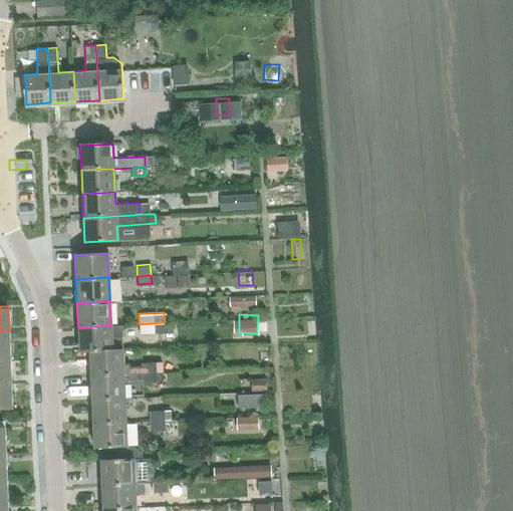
[(165,324),(165,322),(139,324),(140,333),(160,332),(160,330),(172,329),(172,324),(165,324)]
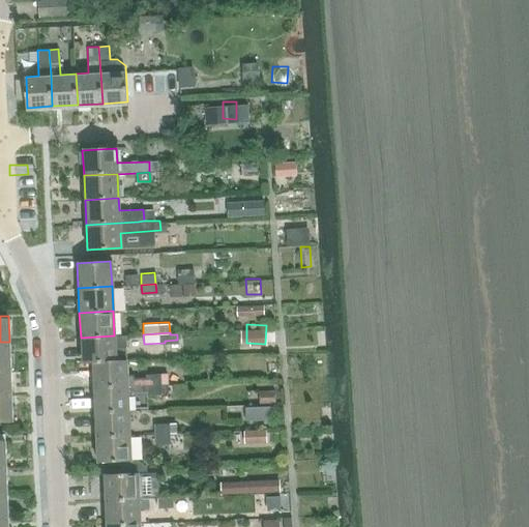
[(114,335),(81,338),(82,362),(92,362),(115,361),(115,359),(114,347),(124,347),(123,335),(114,335)]
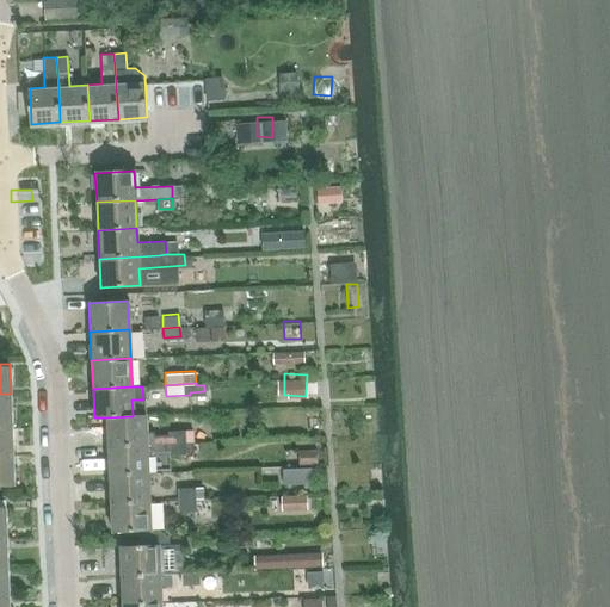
[(0,423),(12,423),(11,394),(0,394),(0,423)]
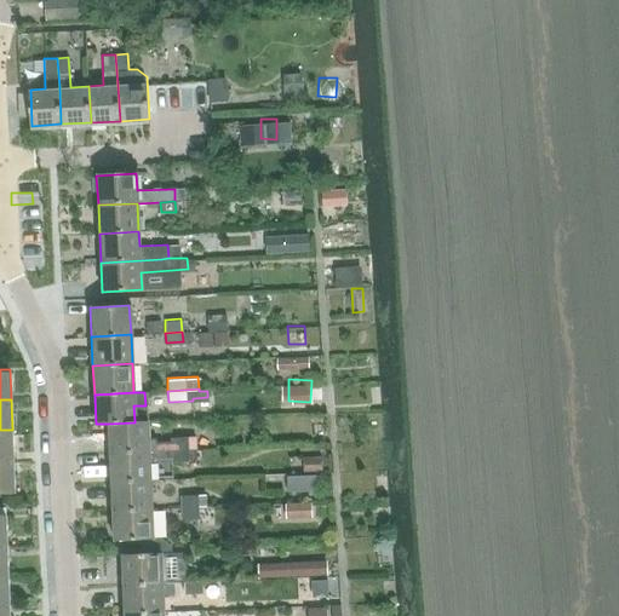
[(135,422),(108,424),(109,453),(189,449),(196,448),(195,435),(170,436),(170,441),(156,441),(155,436),(149,437),(148,420),(135,420),(135,422)]
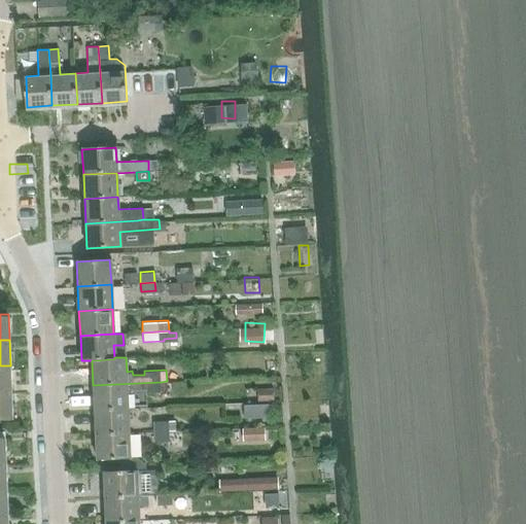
[(0,391),(11,391),(10,365),(0,365),(0,391)]
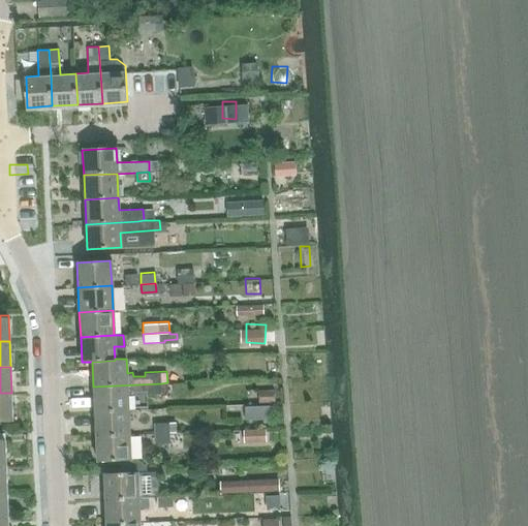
[(161,383),(93,387),(94,411),(128,410),(127,393),(146,392),(146,395),(162,394),(161,383)]
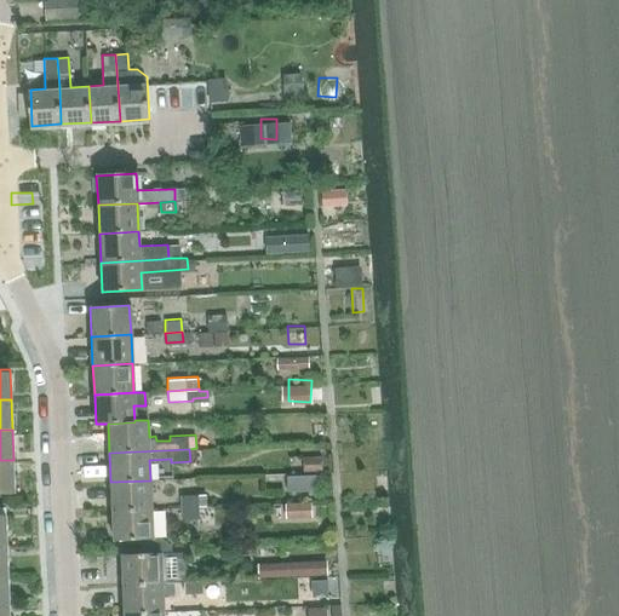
[(0,489),(15,489),(13,460),(0,460),(0,489)]
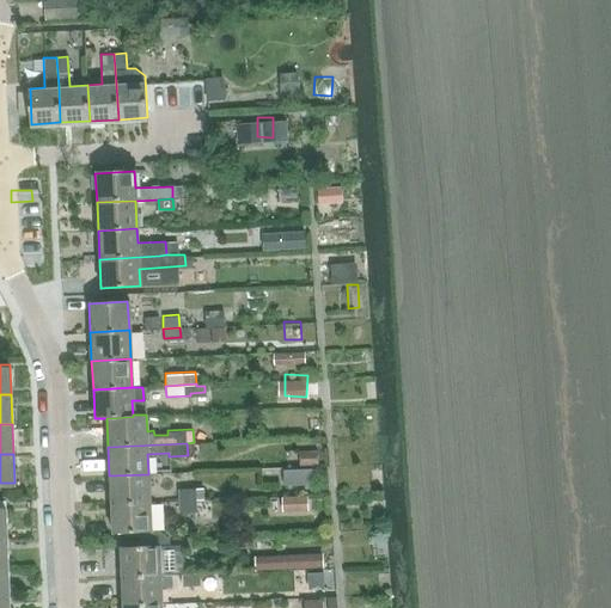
[(321,466),(280,465),(279,483),(319,484),(321,466)]
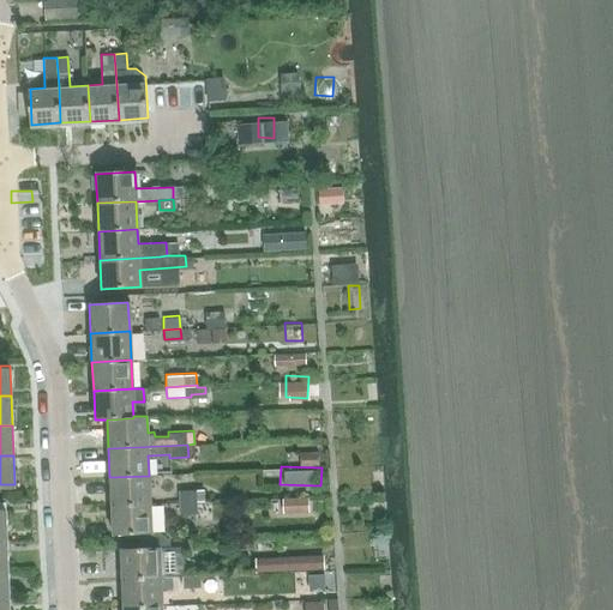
[(149,476),(109,477),(112,506),(150,505),(149,476)]
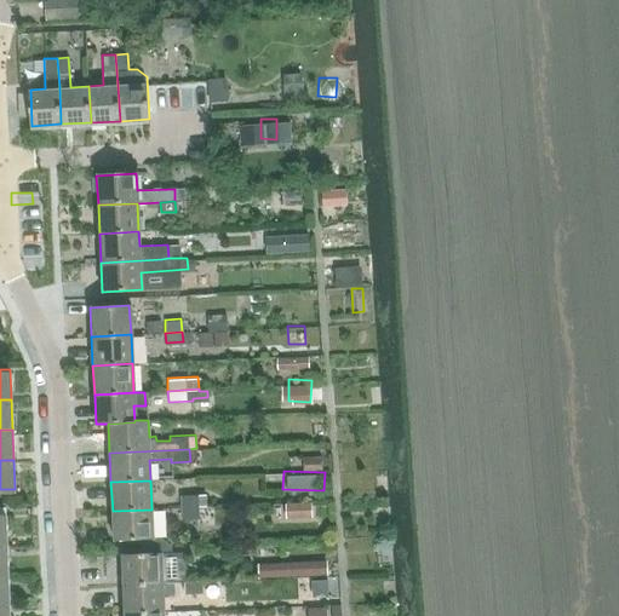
[(179,494),(179,507),(198,507),(198,494),(179,494)]
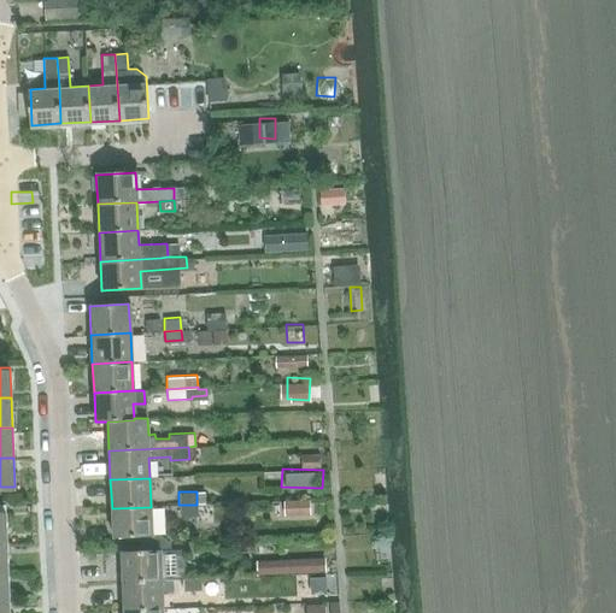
[(280,502),(281,520),(309,520),(309,501),(280,502)]
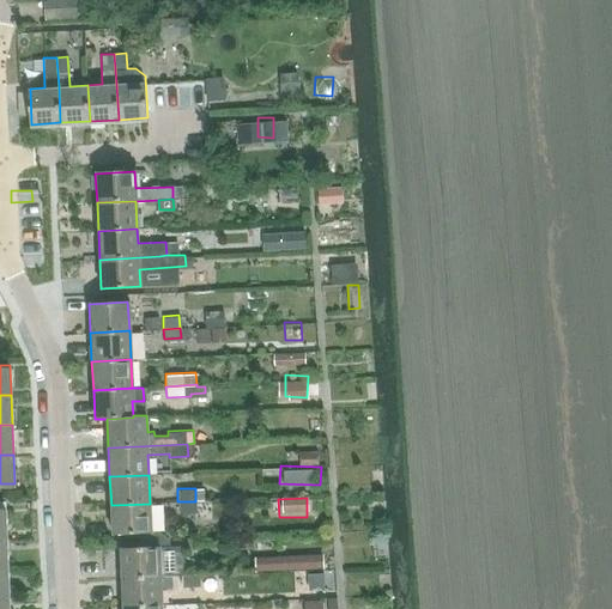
[(195,511),(195,501),(177,501),(177,512),(195,511)]
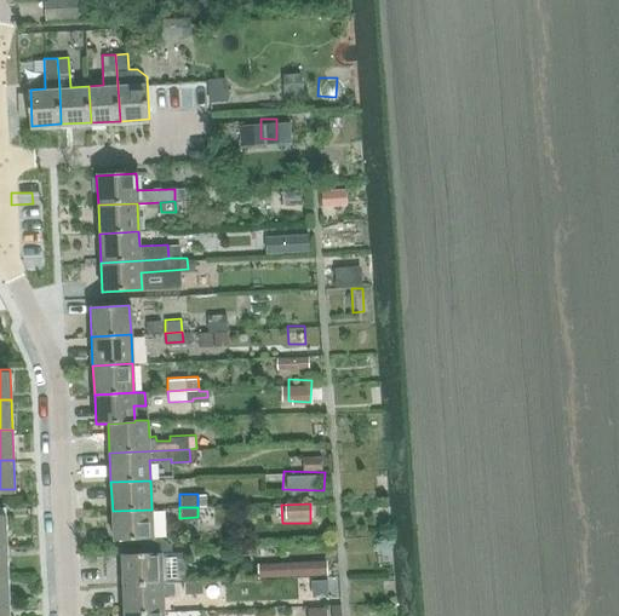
[(152,510),(113,511),(114,541),(137,540),(153,539),(152,510)]
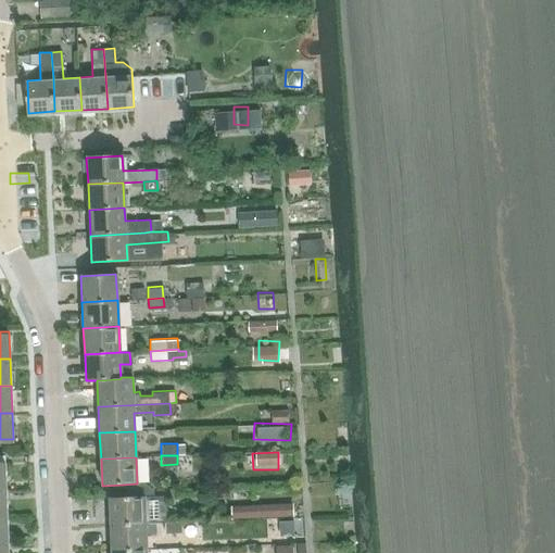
[(0,487),(9,487),(8,460),(0,460),(0,487)]
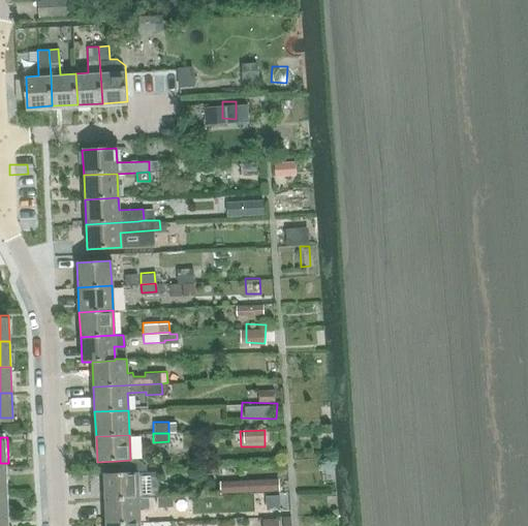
[(118,473),(103,473),(105,499),(135,498),(147,497),(157,497),(158,497),(157,471),(145,471),(145,465),(138,460),(130,460),(117,461),(118,467),(118,473)]
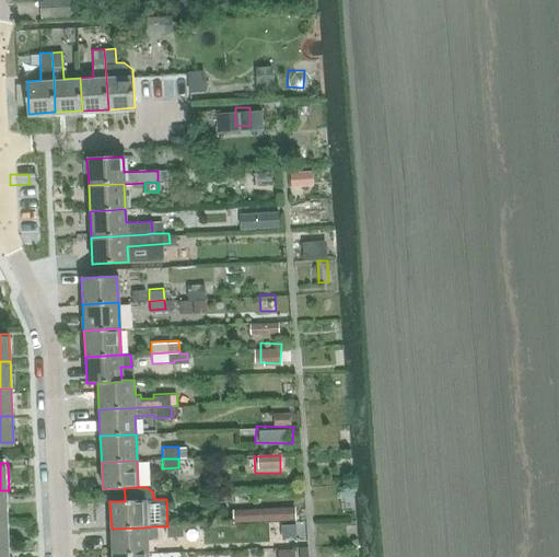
[(0,518),(10,518),(9,490),(0,490),(0,518)]
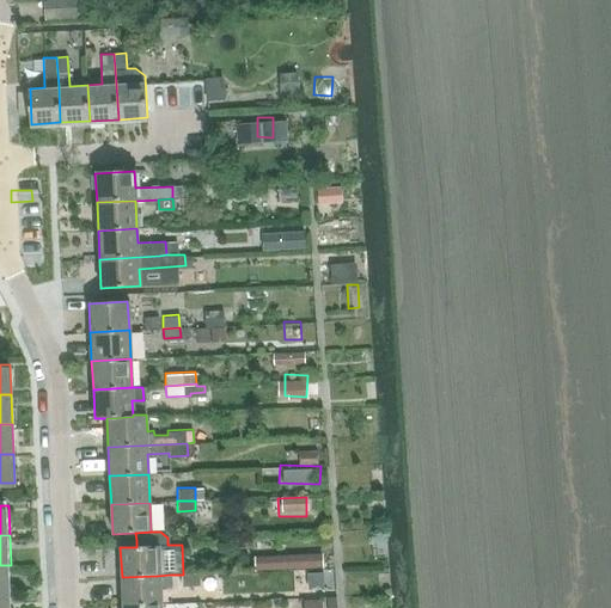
[(0,595),(12,595),(11,565),(0,565),(0,595)]
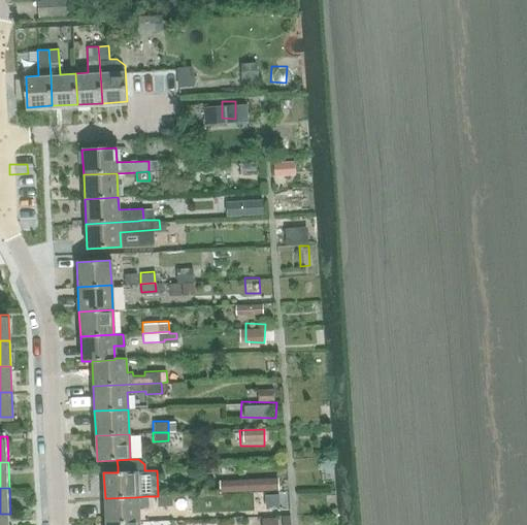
[(257,493),(258,504),(277,502),(276,491),(257,493)]
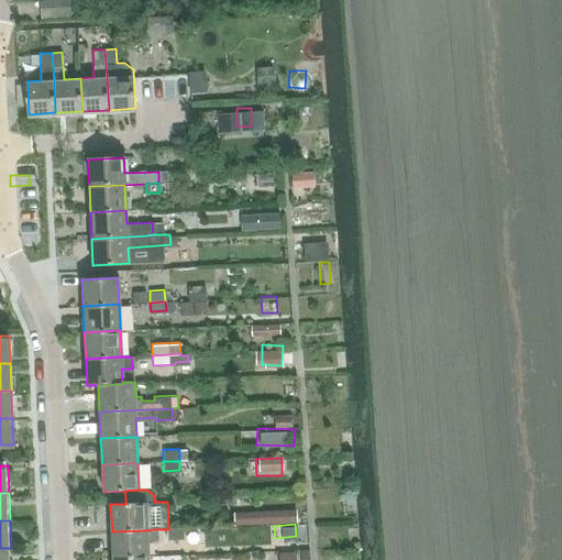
[(168,529),(167,529),(167,540),(184,539),(184,528),(168,529)]
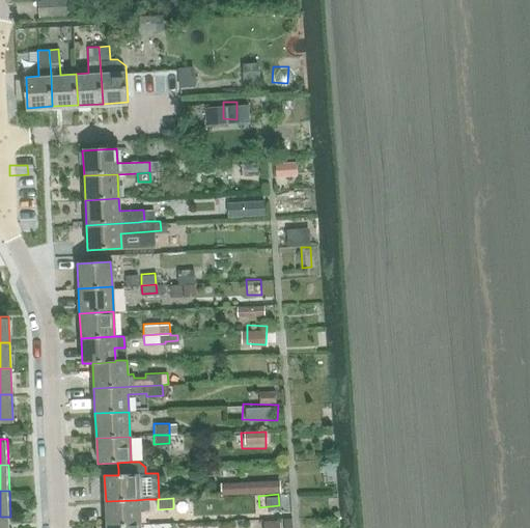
[(136,500),(106,501),(106,506),(107,526),(140,524),(139,509),(148,508),(147,499),(136,500)]
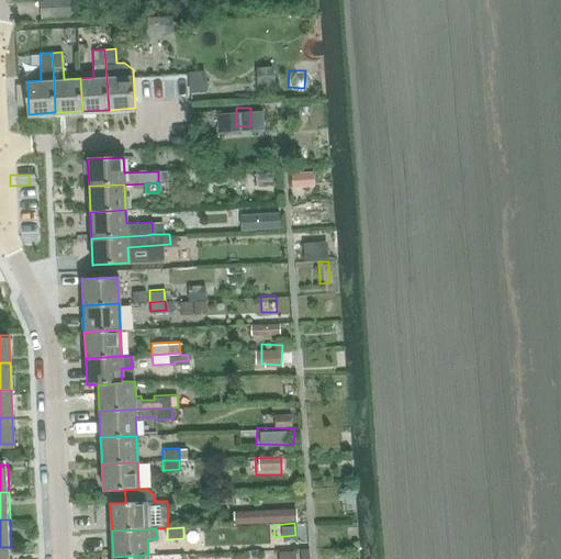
[(0,558),(11,558),(11,547),(0,547),(0,558)]
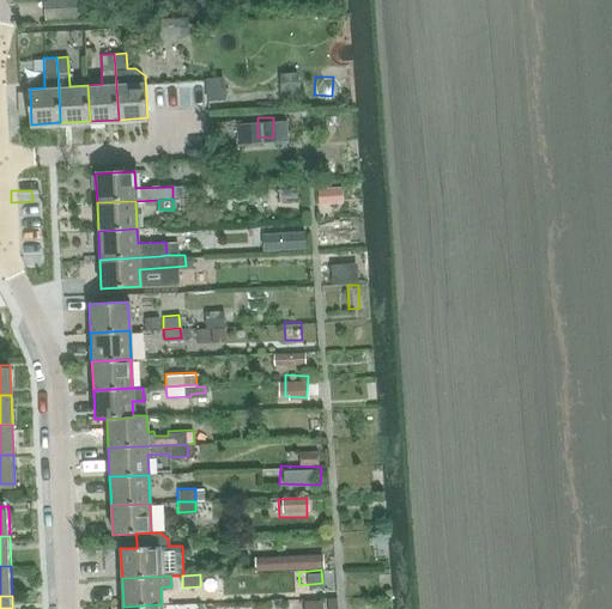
[(320,608),(320,596),(292,596),(291,608),(320,608)]
